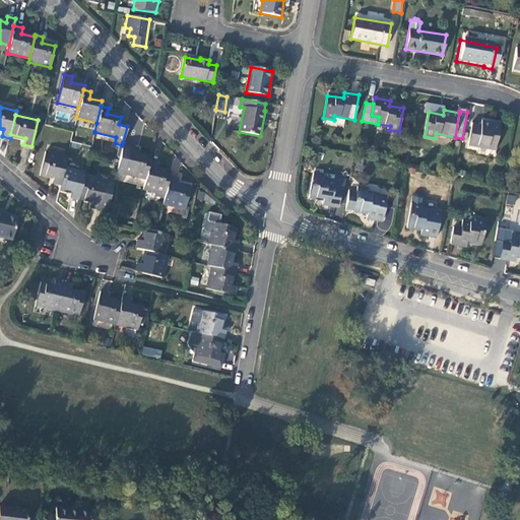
[(501,124),(482,121),(482,126),(473,124),(469,145),(496,150),(501,124)]
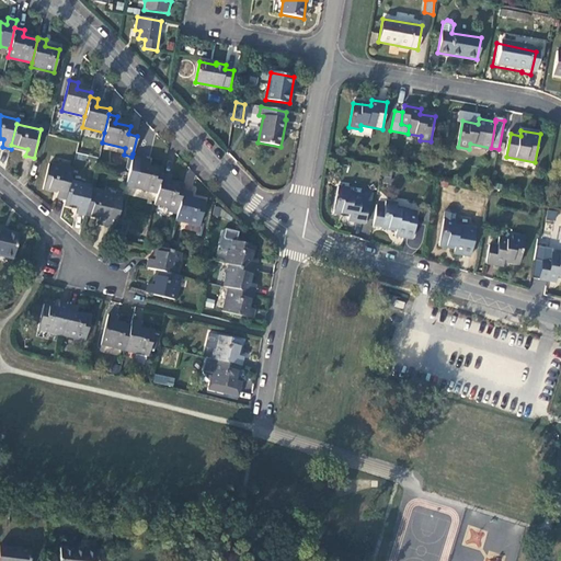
[(149,157),(133,153),(132,157),(127,175),(125,184),(156,192),(160,174),(162,168),(148,164),(149,157)]
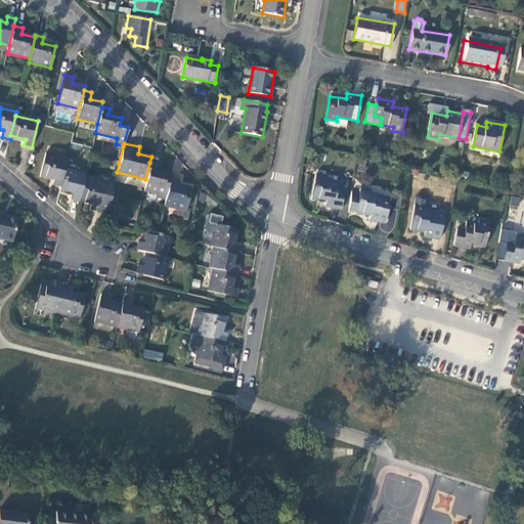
[(51,184),(60,186),(63,172),(67,162),(45,156),(40,175),(53,178),(51,184)]
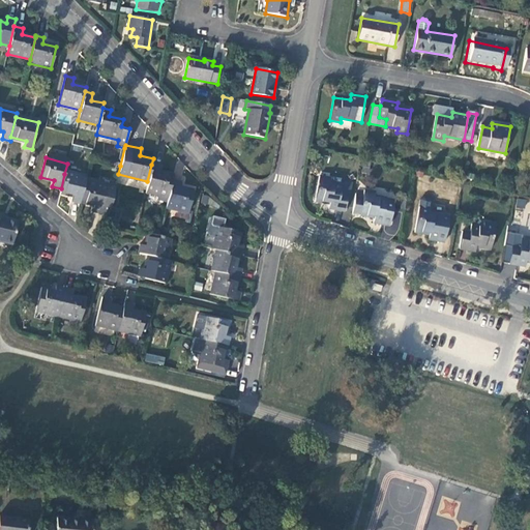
[(145,192),(168,197),(172,179),(173,175),(159,173),(162,167),(151,165),(147,181),(145,192)]
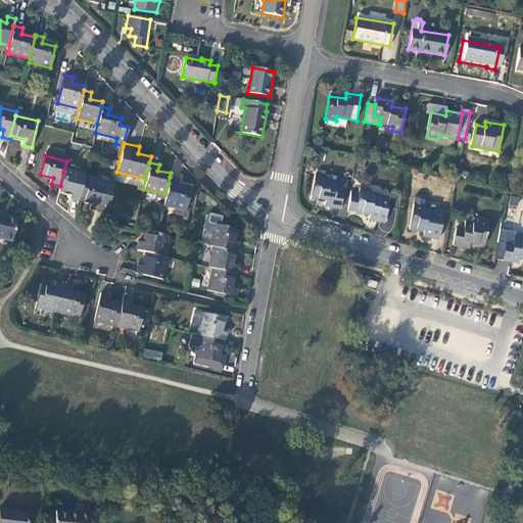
[(85,176),(63,172),(60,186),(59,190),(70,193),(69,199),(79,201),(79,200),(84,179),(85,176)]
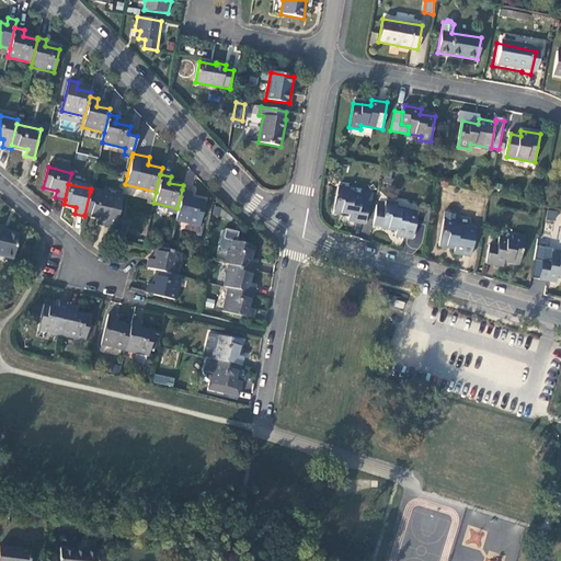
[(350,190),(339,187),(334,213),(350,216),(348,221),(365,225),(371,194),(366,193),(362,195),(350,193),(350,190)]
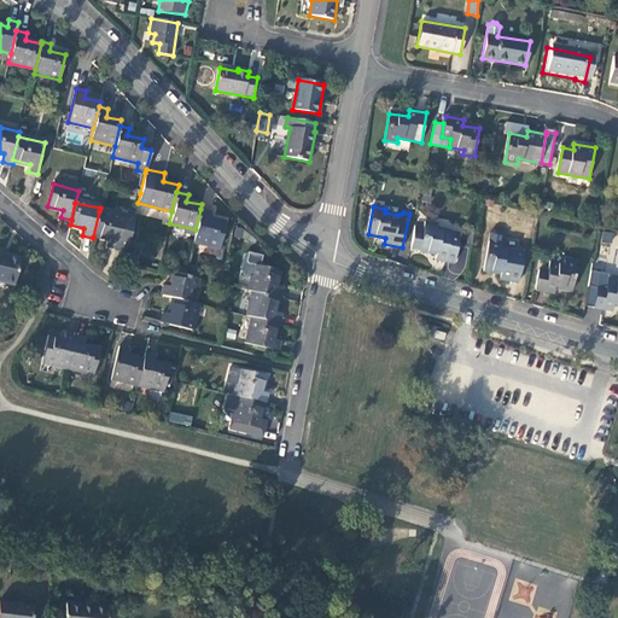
[(210,211),(200,209),(196,229),(192,242),(219,248),(225,223),(209,219),(210,211)]
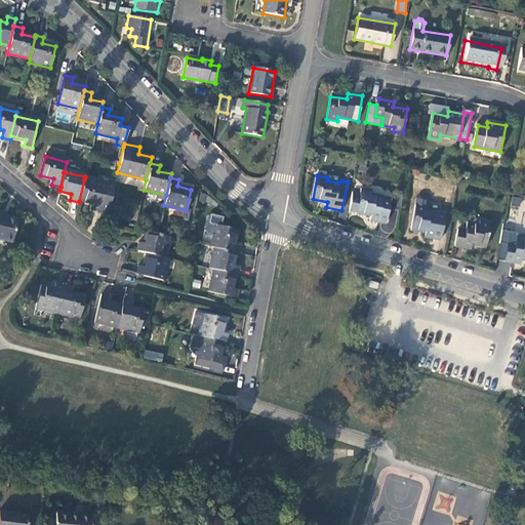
[(114,187),(84,179),(79,201),(92,204),(91,210),(107,214),(114,187)]
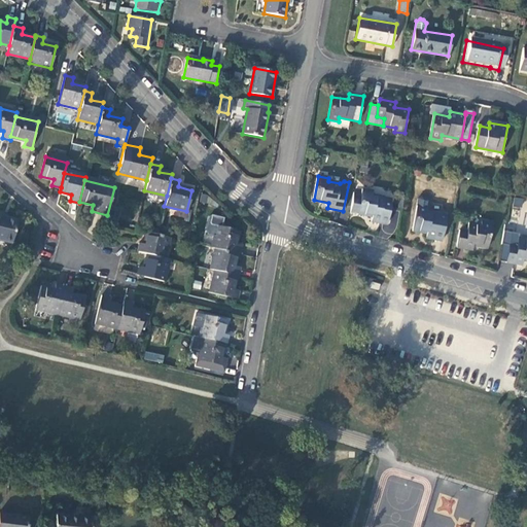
[(361,195),(354,192),(350,213),(373,217),(372,222),(387,225),(392,200),(373,197),(373,192),(362,190),(361,195)]
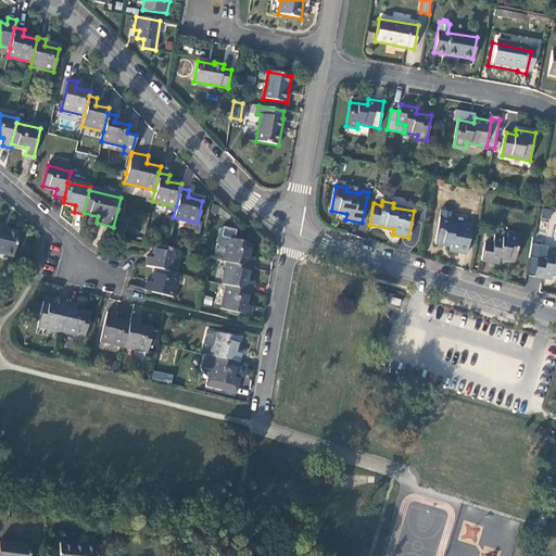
[(218,204),(211,203),(210,211),(217,212),(218,204)]
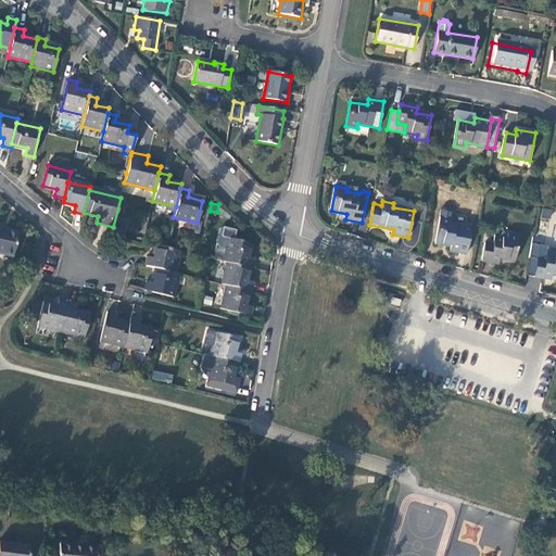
[(450,252),(467,254),(471,227),(451,224),(453,211),(451,209),(445,207),(442,210),(436,243),(451,245),(450,252)]
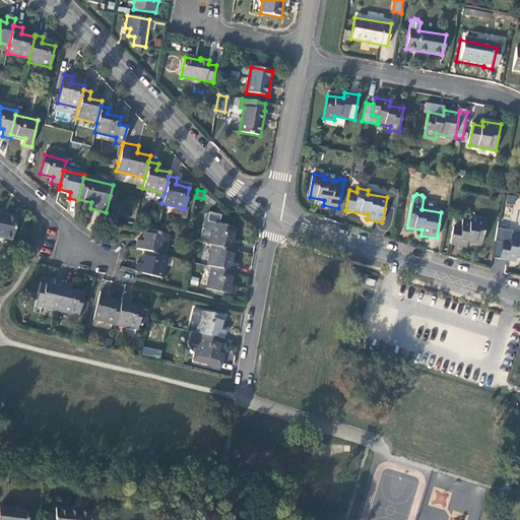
[(112,212),(133,217),(137,201),(116,195),(112,212)]
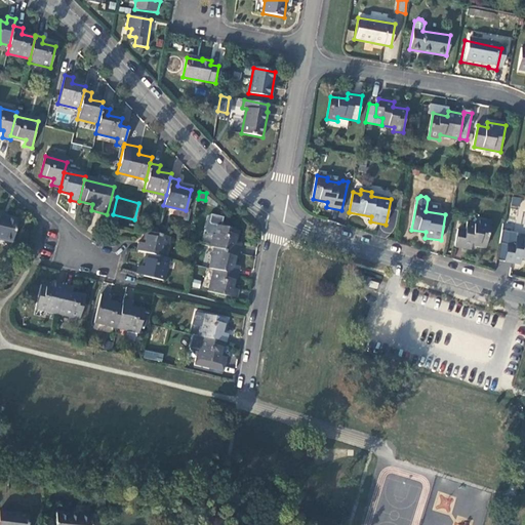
[(524,233),(524,211),(524,212),(521,229),(518,229),(519,227),(505,223),(503,229),(524,233)]
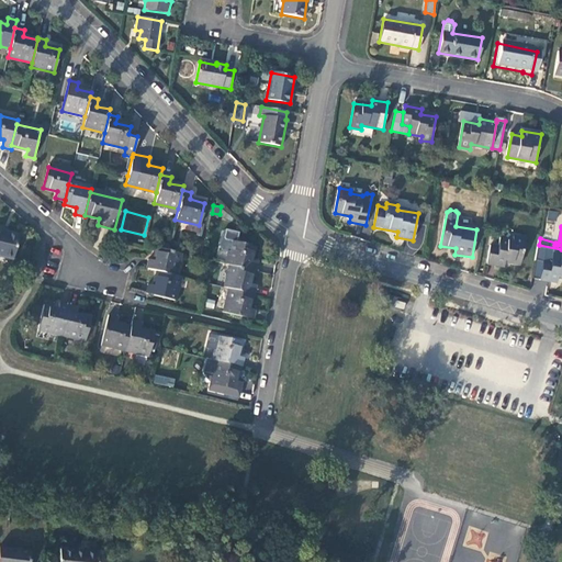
[(237,231),(224,227),(221,229),(218,244),(221,248),(228,250),(225,263),(229,265),(253,269),(255,270),(257,260),(250,259),(254,244),(235,239),(237,231)]
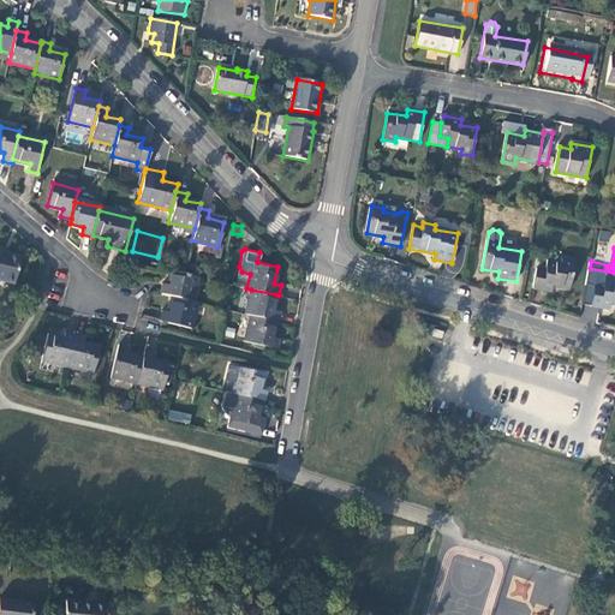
[(0,280),(16,285),(21,258),(0,254),(1,251),(0,251),(0,280)]
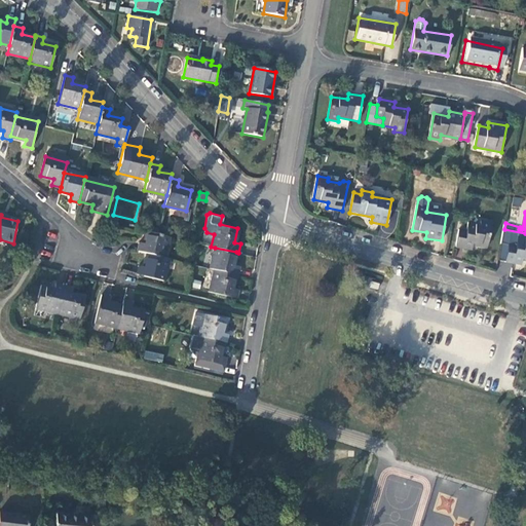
[(467,231),(459,230),(456,248),(472,250),(473,245),(487,247),(491,224),(481,222),(480,226),(468,224),(467,231)]
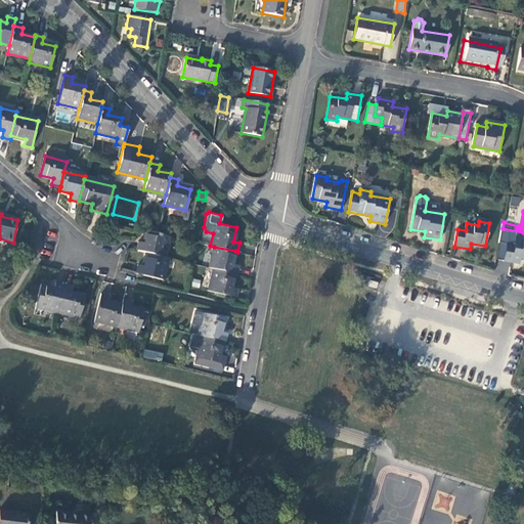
[(161,256),(166,235),(157,233),(144,230),(141,243),(135,242),(134,250),(161,256)]
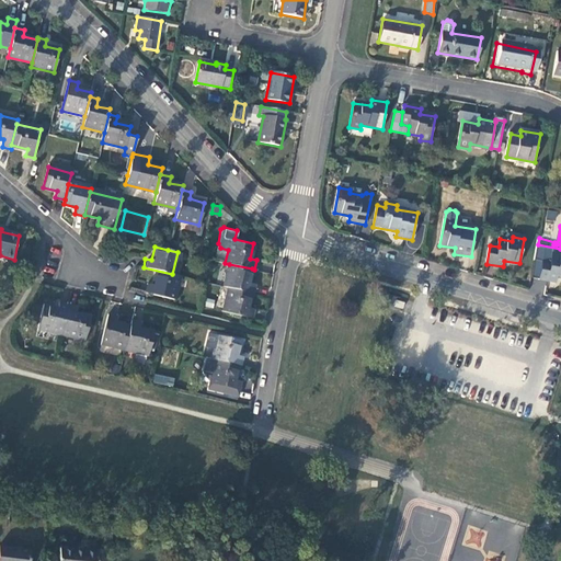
[(560,277),(560,255),(551,254),(550,262),(542,261),(539,279),(557,283),(558,277),(560,277)]
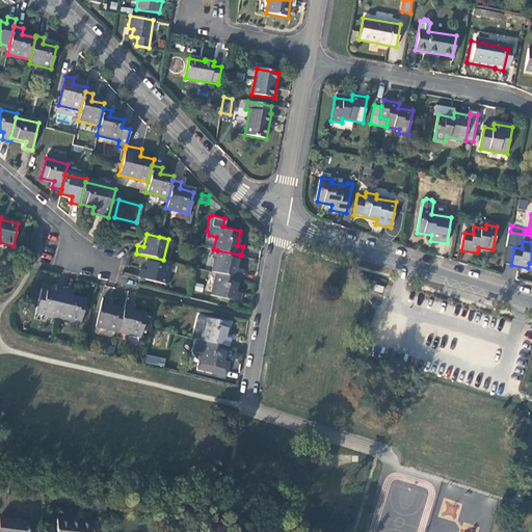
[(236,267),(239,255),(217,250),(212,271),(217,272),(239,276),(240,277),(242,269),(236,267)]
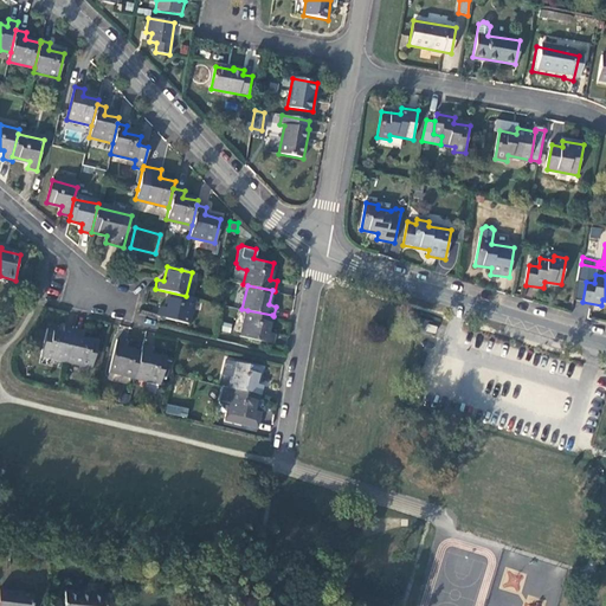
[(159,308),(158,315),(186,322),(192,297),(186,296),(155,289),(154,290),(168,294),(165,309),(159,308)]
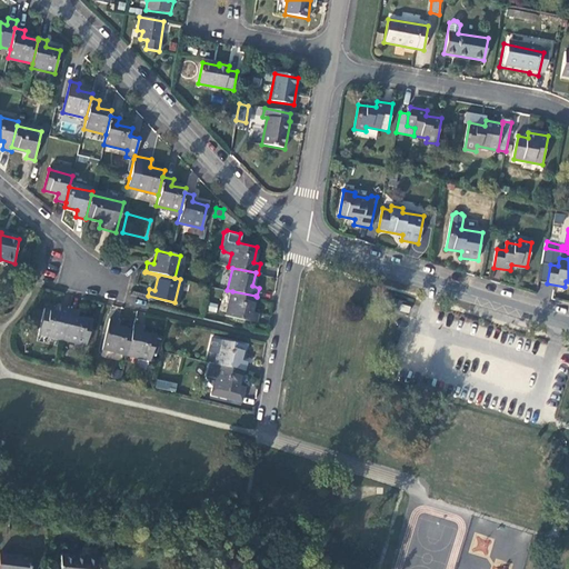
[(252,312),(256,296),(232,291),(226,316),(256,322),(258,313),(252,312)]
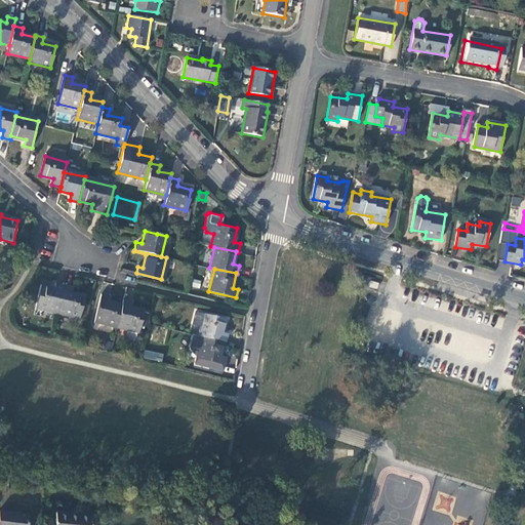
[(37,308),(58,313),(65,286),(57,284),(56,290),(42,287),(37,308)]
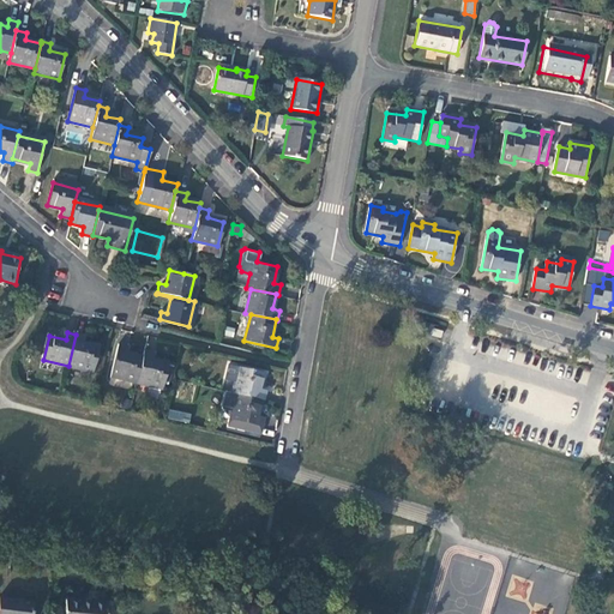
[(86,337),(76,335),(68,366),(96,372),(102,348),(85,344),(86,337)]
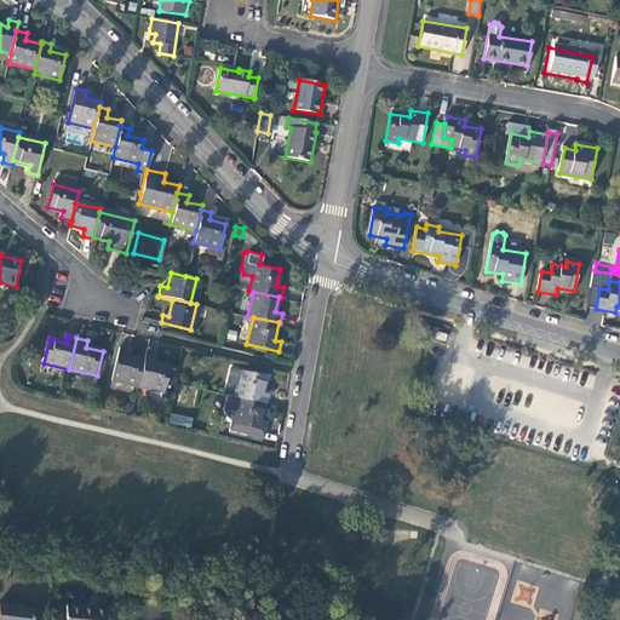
[(113,379),(137,385),(143,360),(127,356),(128,350),(120,348),(113,379)]
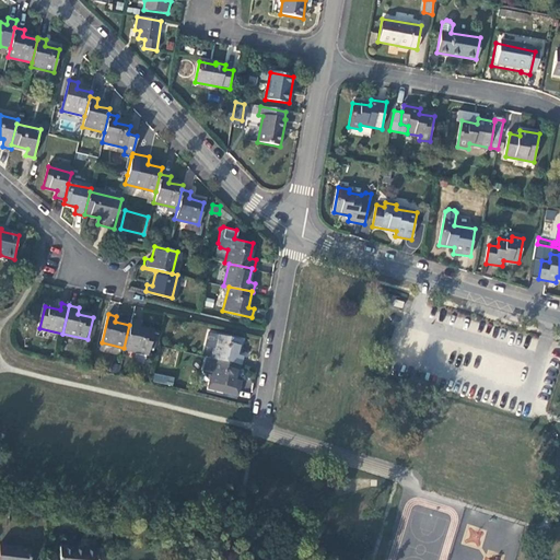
[(140,322),(131,319),(129,325),(124,348),(148,353),(153,331),(139,327),(140,322)]
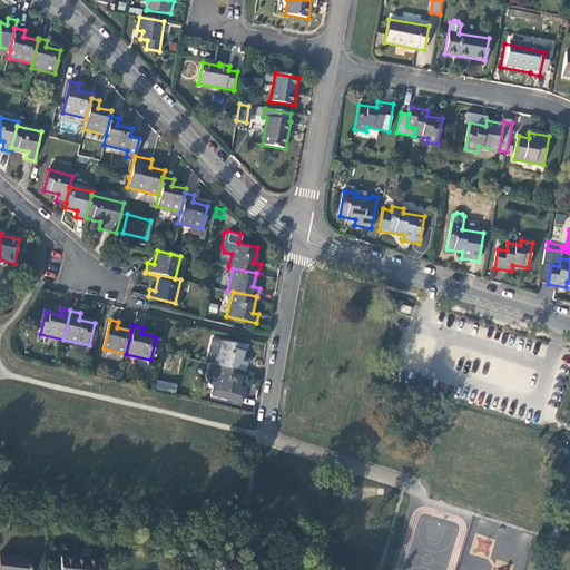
[(217,353),(215,364),(219,365),(220,365),(242,370),(245,371),(247,362),(241,360),(244,345),(212,337),(208,351),(217,353)]
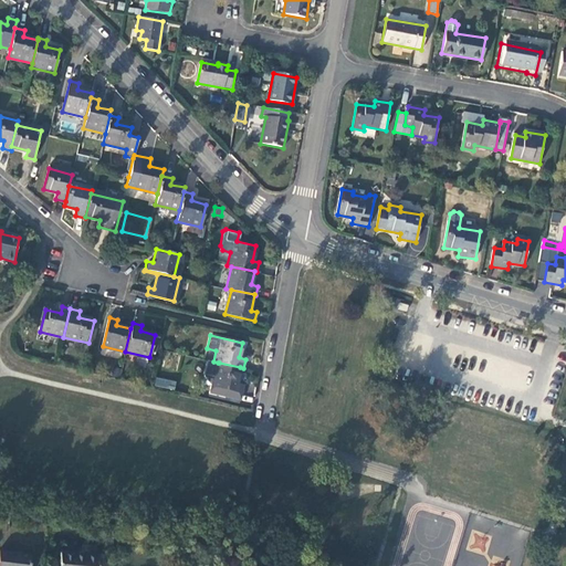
[(216,376),(218,363),(213,362),(208,360),(205,374),(216,376)]
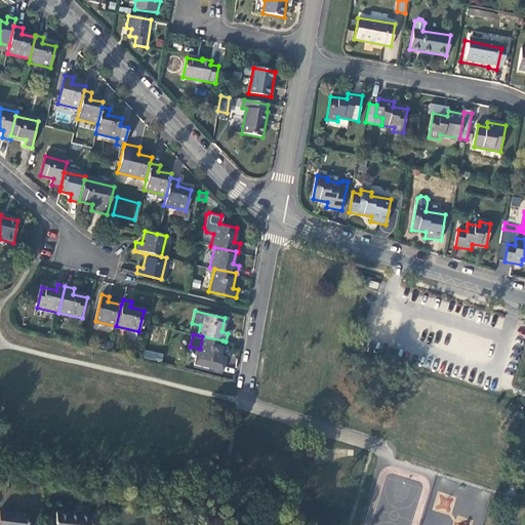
[(196,358),(194,365),(209,368),(211,362),(225,365),(227,357),(219,355),(223,340),(203,336),(202,336),(200,349),(198,358),(196,358)]
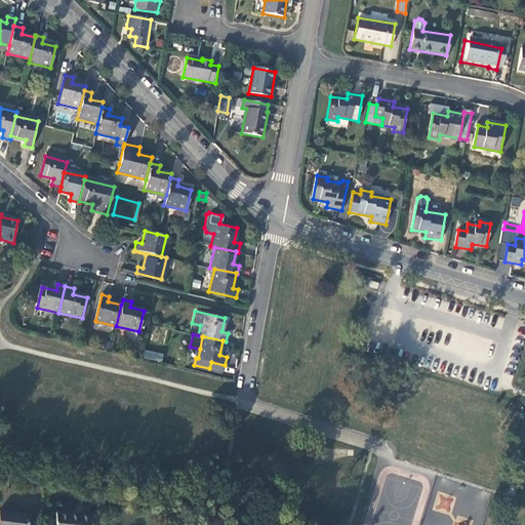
[(162,361),(163,354),(145,351),(144,359),(162,361)]
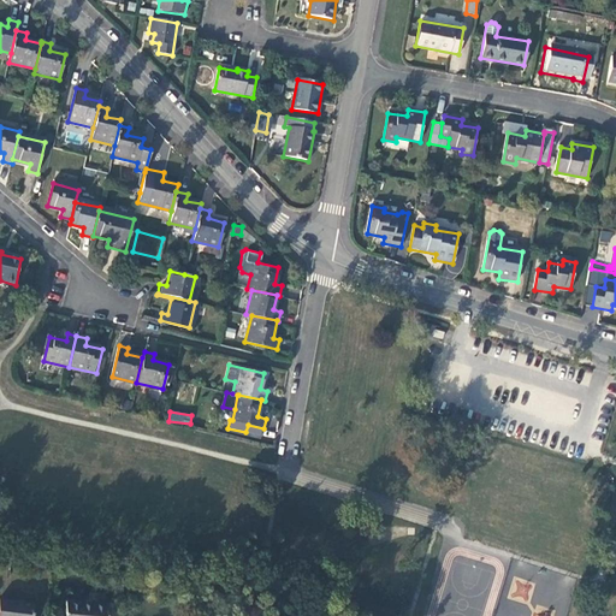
[(264,428),(248,425),(246,432),(262,436),(264,428)]
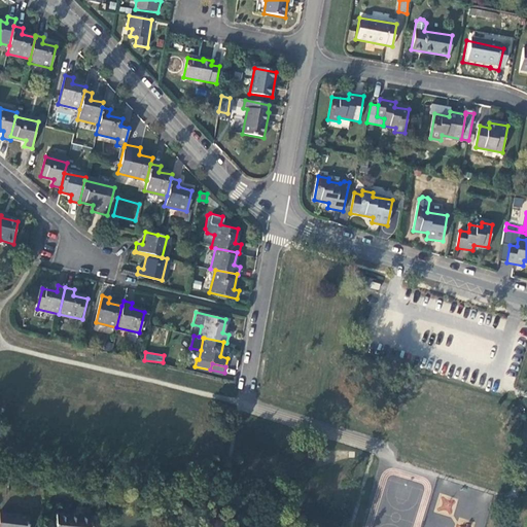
[(26,526),(27,517),(0,514),(0,526),(26,526)]
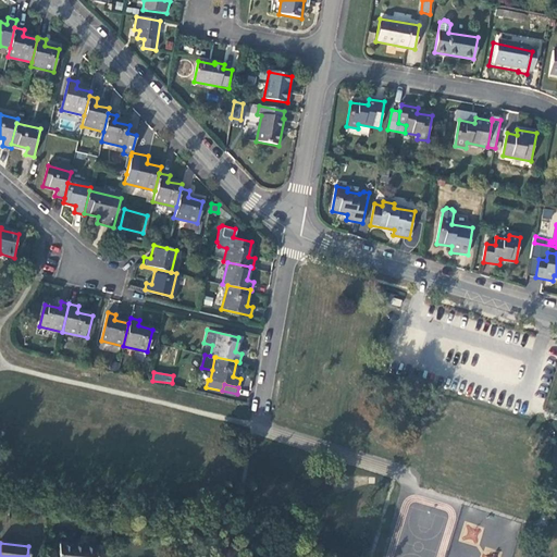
[(98,556),(99,546),(60,543),(59,556),(98,556)]
